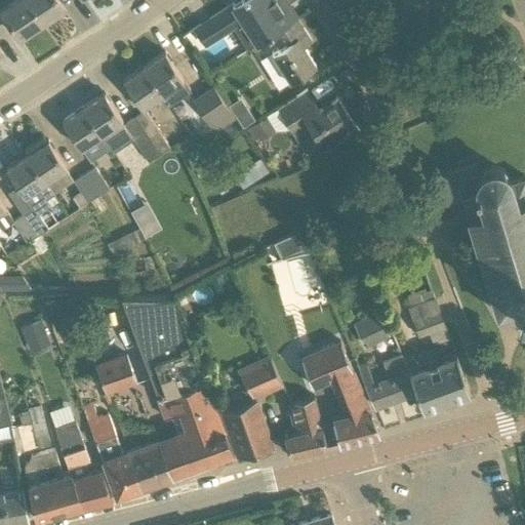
[(10,0),(0,7),(0,8),(18,37),(40,23),(25,0),(10,0)]
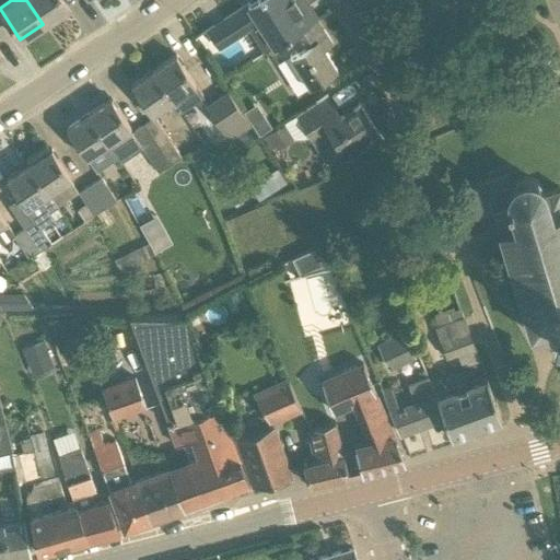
[(26,0),(43,24),(67,8),(61,0),(26,0)]
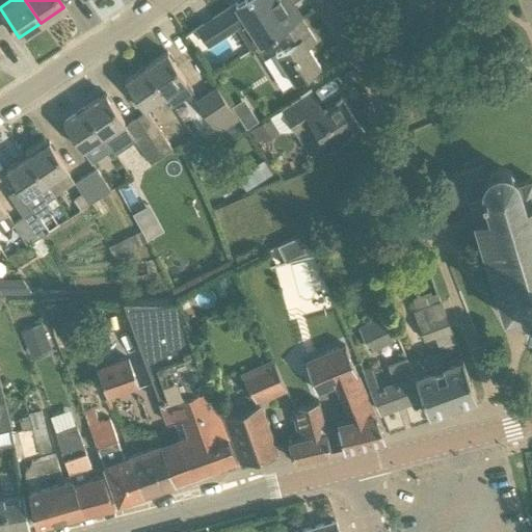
[(278,0),(240,0),(233,5),(234,5),(245,24),(236,29),(249,50),(272,35),(300,18),(292,4),(285,9),(278,0)]
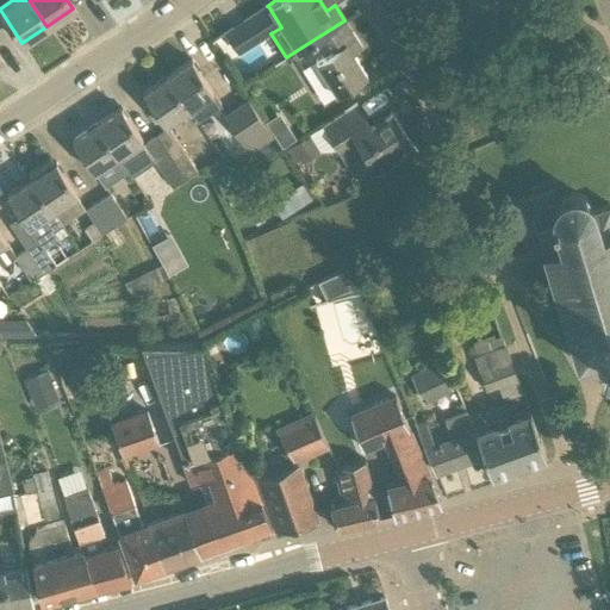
[(237,55),(271,33),(281,27),(268,6),(224,33),(237,55)]
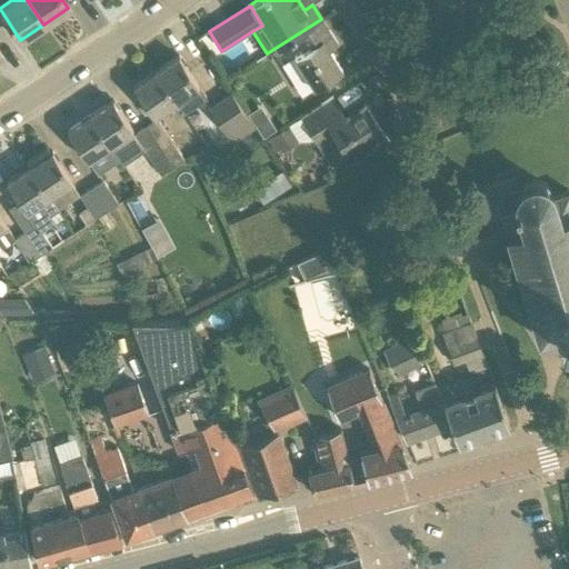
[(312,88),(341,70),(329,49),(338,43),(321,19),(291,38),(300,52),(292,57),(312,88)]
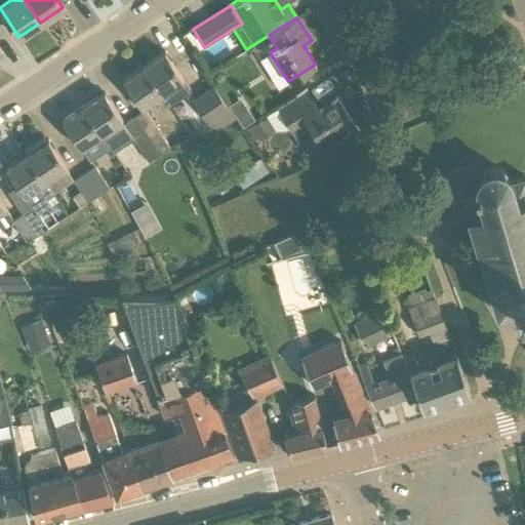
[(164,51),(143,67),(161,94),(168,106),(190,90),(164,51)]
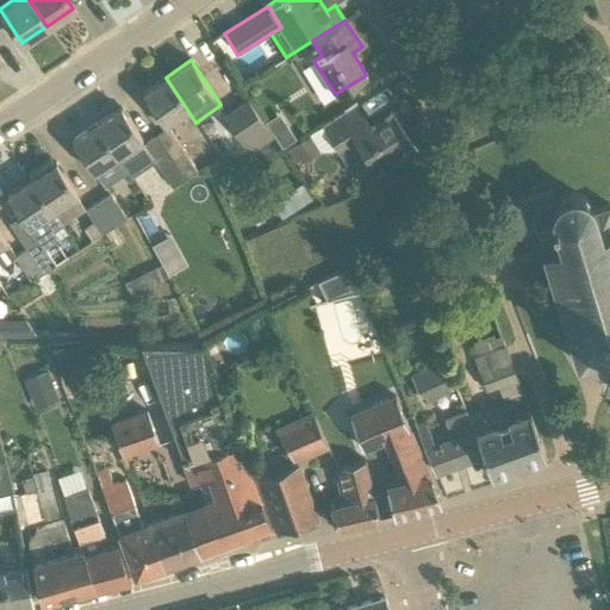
[(187,110),(166,78),(142,93),(163,125),(187,110)]
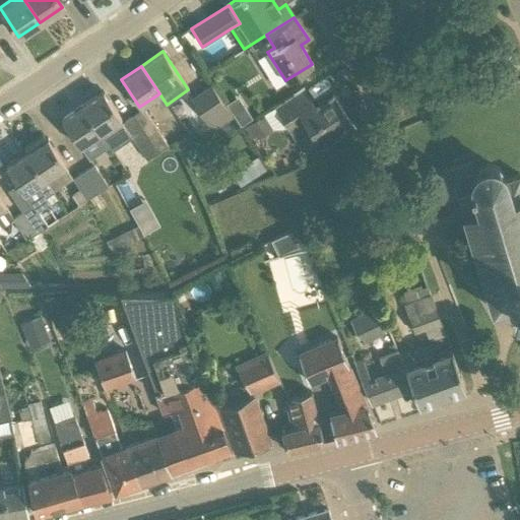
[(207,119),(214,128),(232,117),(211,85),(193,99),(206,119),(207,119)]
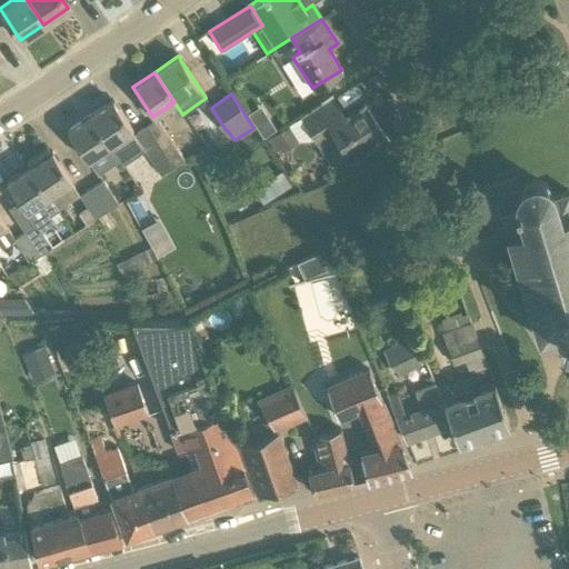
[(350,159),(385,136),(366,106),(345,119),(330,97),(300,117),(330,166),(347,155),(350,159)]
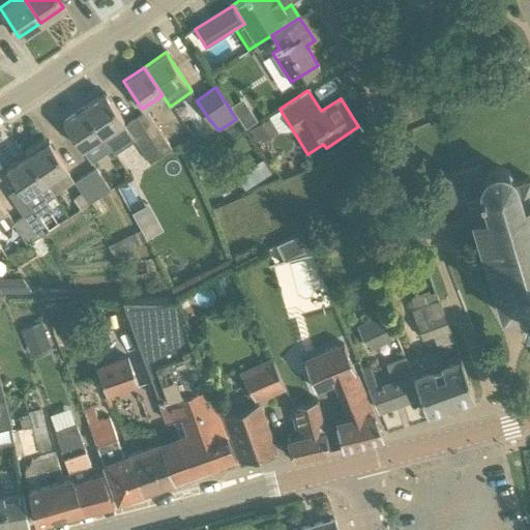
[(105,93),(83,108),(101,137),(114,154),(134,141),(149,164),(160,156),(135,118),(125,124),(105,93)]
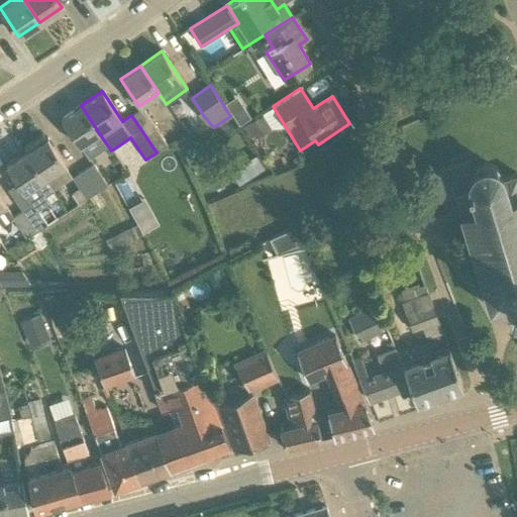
[(441,107),(439,103),(438,99),(423,105),(426,113),(441,107)]
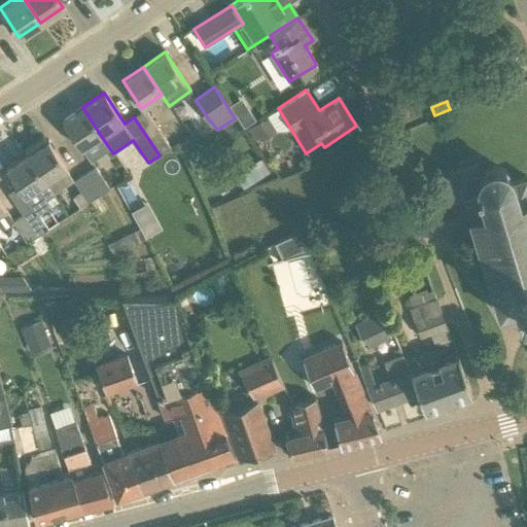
[(101,136),(82,107),(62,120),(80,149),(101,136)]
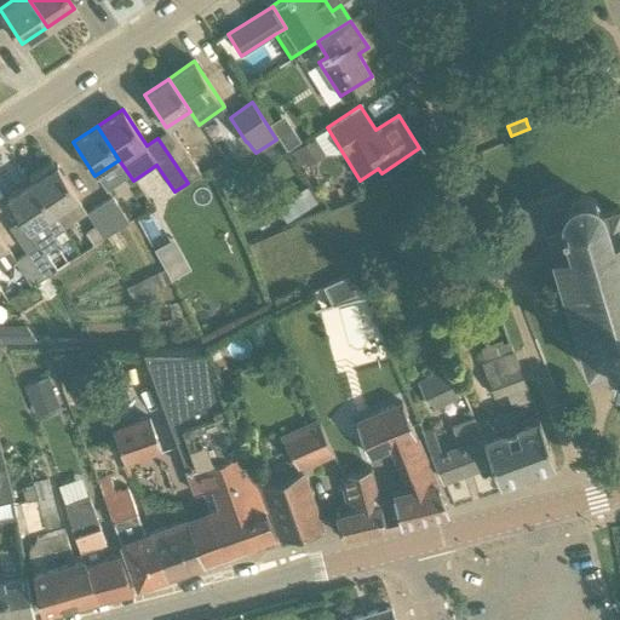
[(291,127),(277,136),(287,150),(300,141),(291,127)]
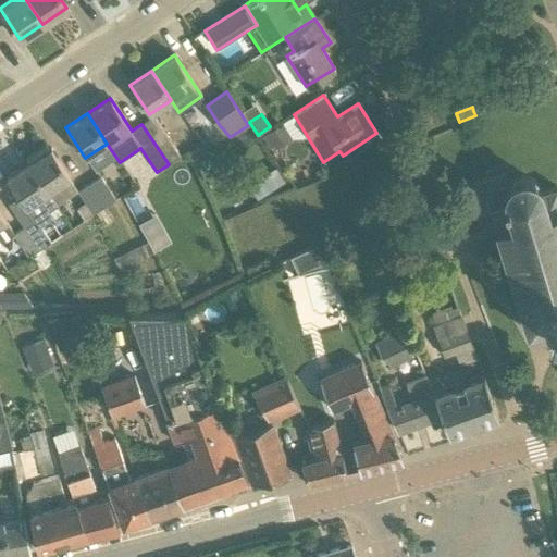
[(152,116),(141,124),(169,164),(180,157),(152,116)]
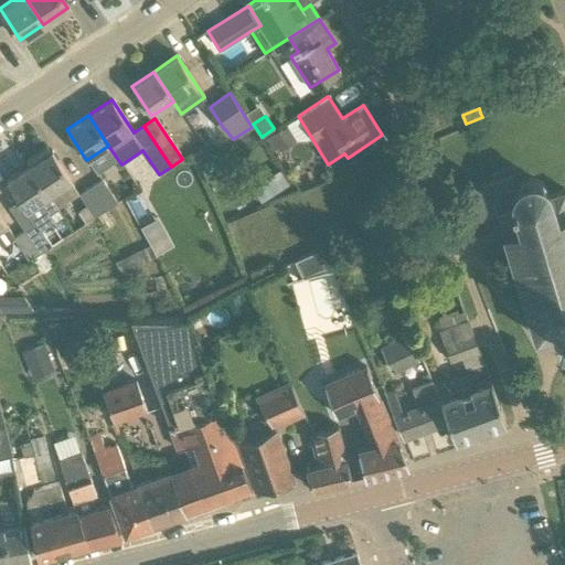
[(278,148),(294,138),(286,125),(270,136),(278,148)]
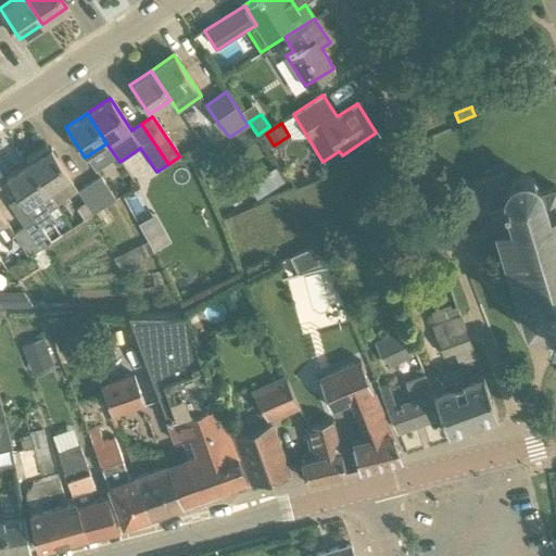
[(50,148),(27,163),(48,193),(70,178),(50,148)]
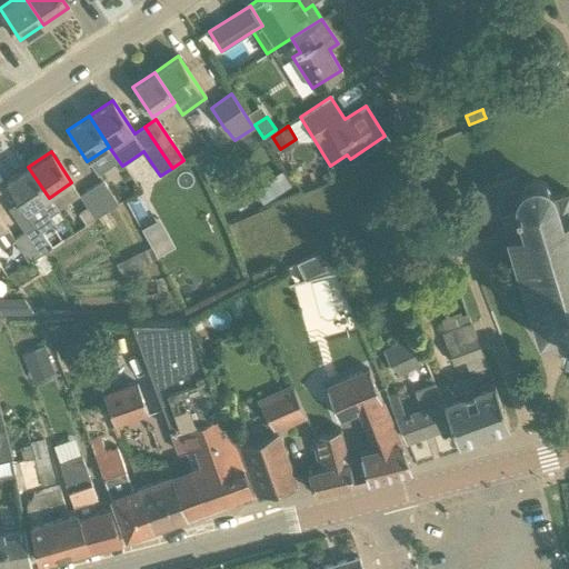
[(506,233),(512,255),(537,339),(555,333),(557,338),(568,333),(568,187),(568,183),(563,186),(563,183),(563,181),(562,180),(562,178),(561,177),(560,173),(559,171),(558,170),(556,169),(553,167),(550,165),(548,165),(545,163),(540,163),(539,163),(537,163),(533,165),(530,167),(528,168),(526,170),(523,173),(522,175),(521,179),(518,169),(472,182),(483,218),(495,215),(500,235),(506,233)]
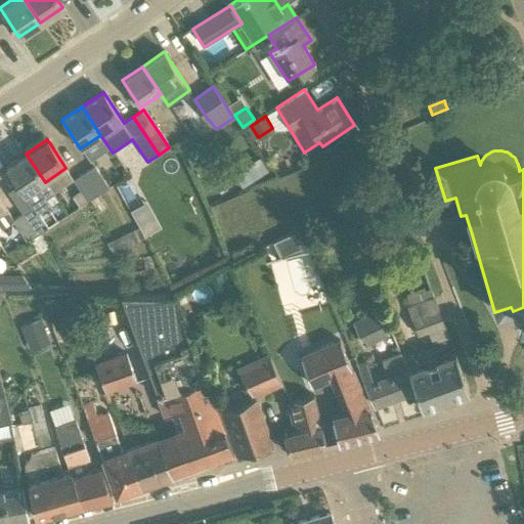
[(36,235),(47,227),(38,213),(50,205),(46,198),(52,193),(45,182),(26,154),(6,168),(33,207),(22,214),(36,235)]
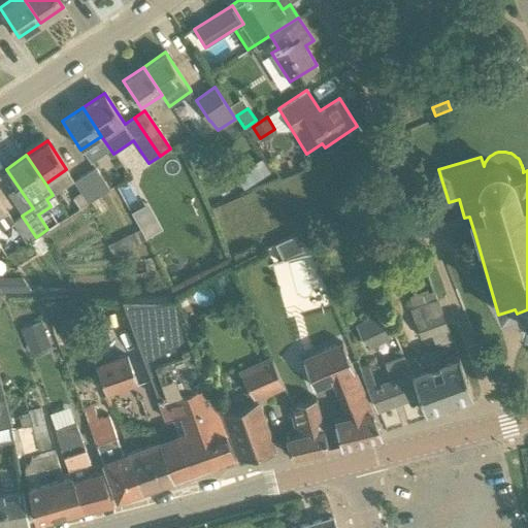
[(95,167),(84,174),(98,196),(109,189),(95,167)]
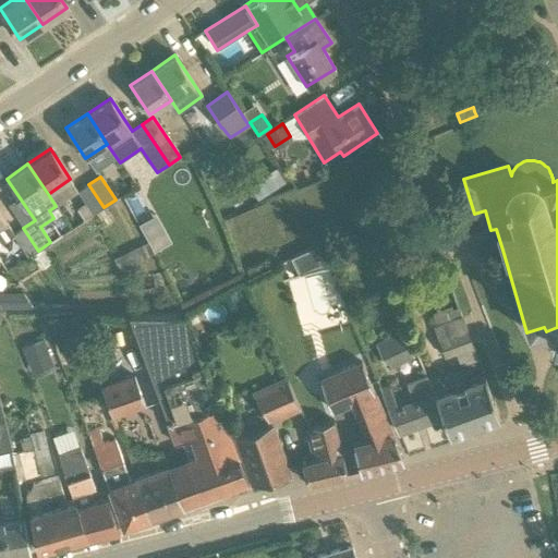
[(76,192),(93,215),(104,207),(88,184),(76,192)]
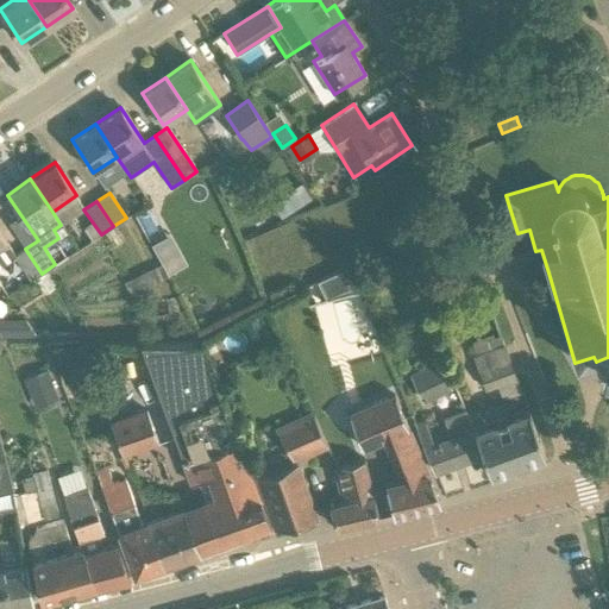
[(0,231),(0,268),(14,258),(17,257),(16,255),(7,242),(0,231)]
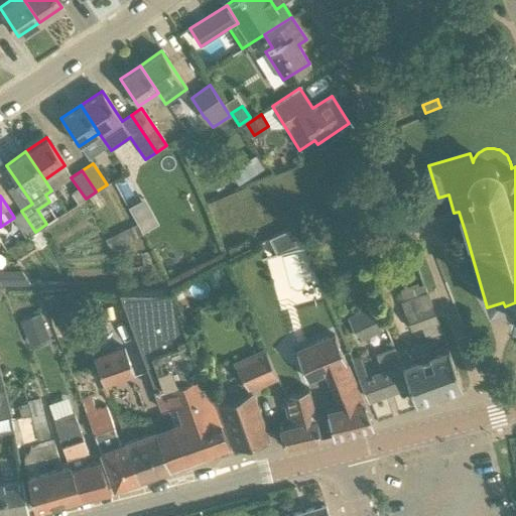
[(145,199),(129,208),(143,233),(159,224),(145,199)]
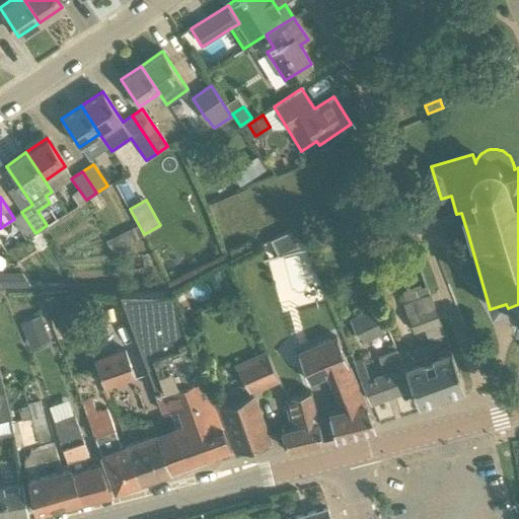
[(25,240),(35,233),(21,212),(13,217),(14,219),(12,220),(25,240)]
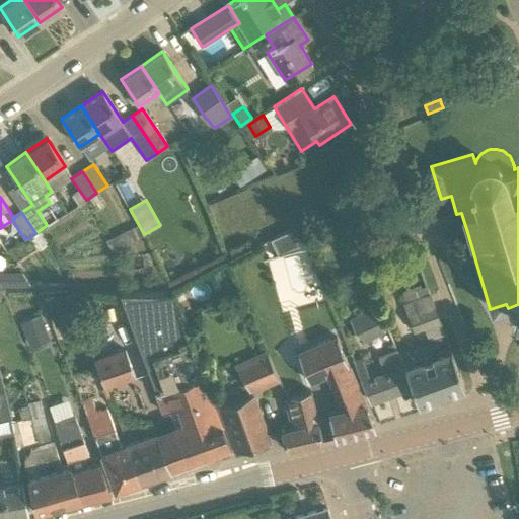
[(133,225),(106,241),(113,251),(139,235),(133,225)]
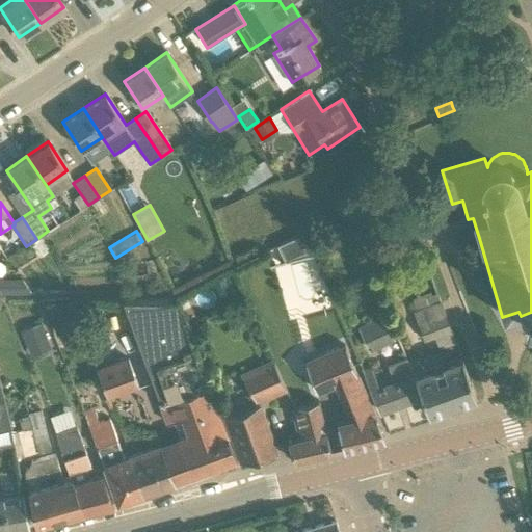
[(310,249),(302,235),(275,246),(283,262),(310,249)]
